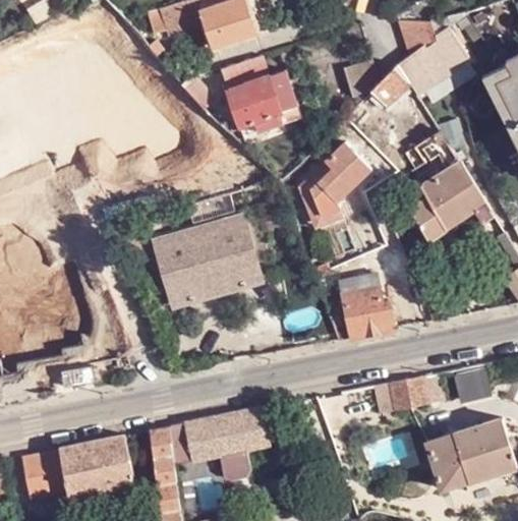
[(186,0),(159,8),(168,35),(205,23),(213,48),(253,35),(241,0),(186,0)]
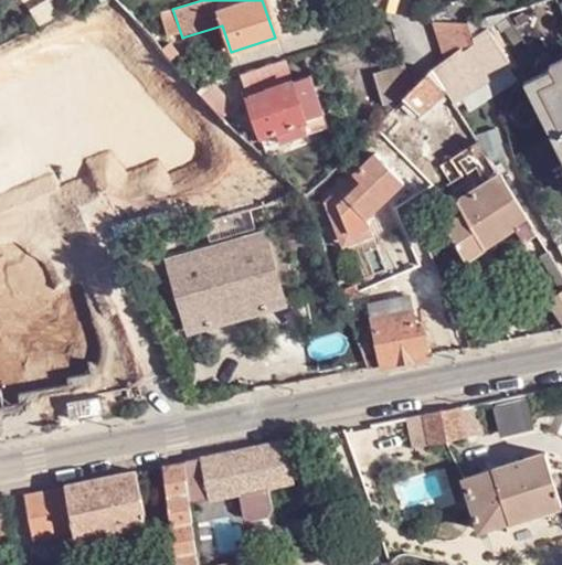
[(431,17),(445,59),(445,60),(475,40),(467,21),(457,21),(451,21),(448,20),(439,19),(430,16),(431,17)]
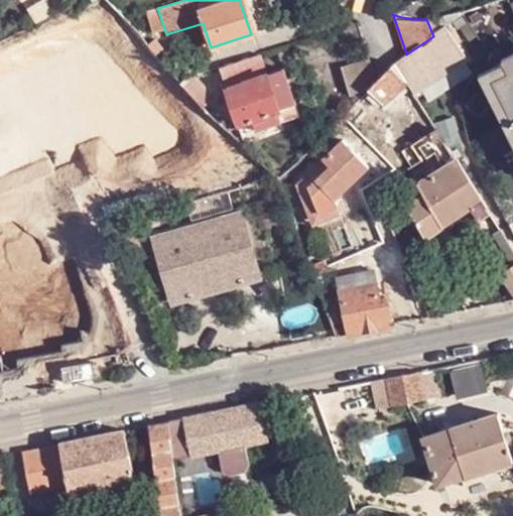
[(409,91),(417,87),(466,53),(444,23),(436,29),(438,32),(433,36),(406,54),(406,53),(392,63),(395,68),(404,83),(409,91)]
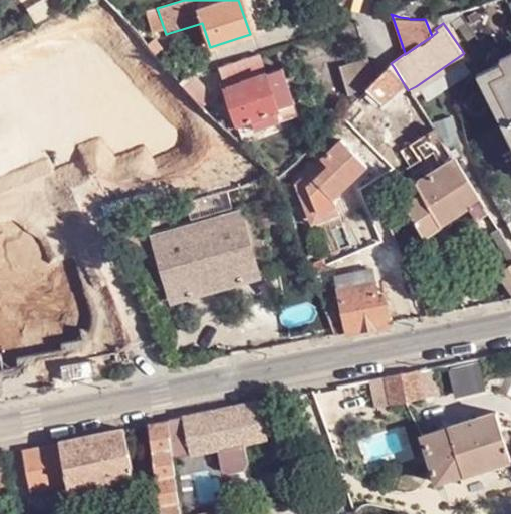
[(156,41),(147,48),(159,61),(167,53),(156,41)]
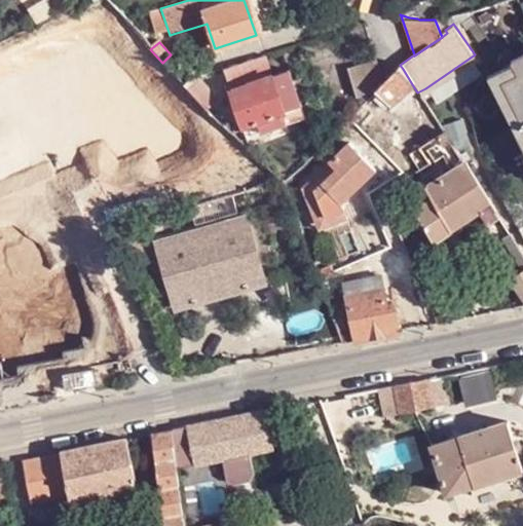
[(522,52),(509,61),(514,73),(497,80),(519,121),(509,126),(511,130),(520,125),(522,130),(522,52)]
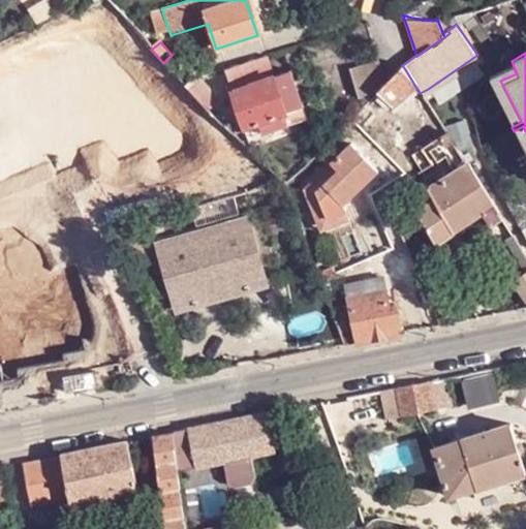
[(273,81),(265,56),(223,70),(245,137),(287,124),(284,115),(302,109),(291,74),(273,81)]
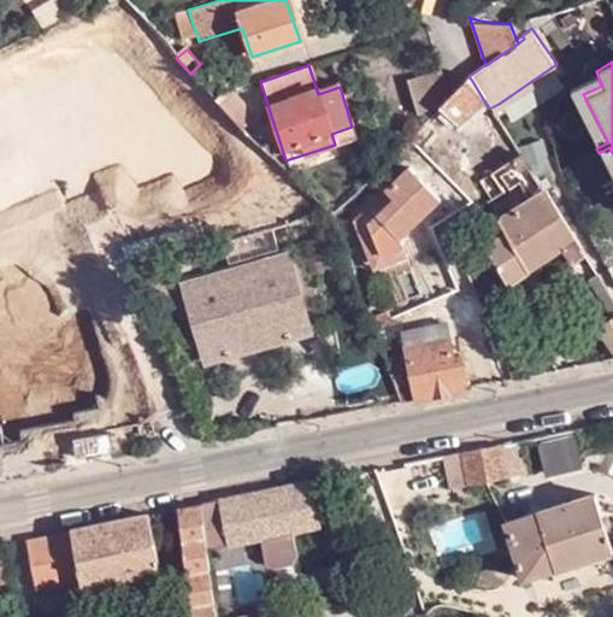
[(472,81),(455,88),(447,97),(448,99),(438,109),(455,127),(458,124),(483,99),(472,81)]
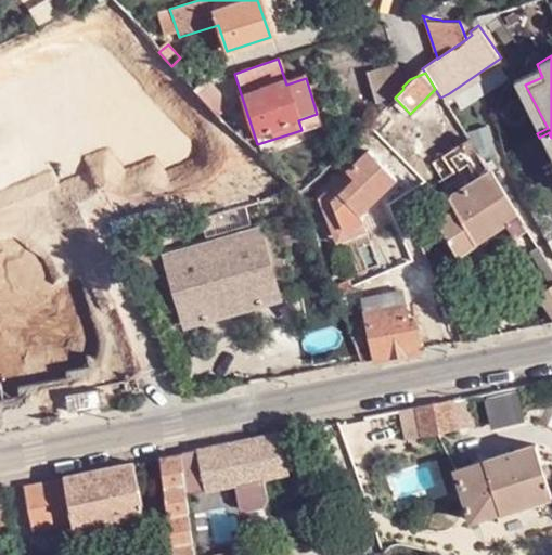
[(345,93),(361,118),(388,100),(371,75),(345,93)]
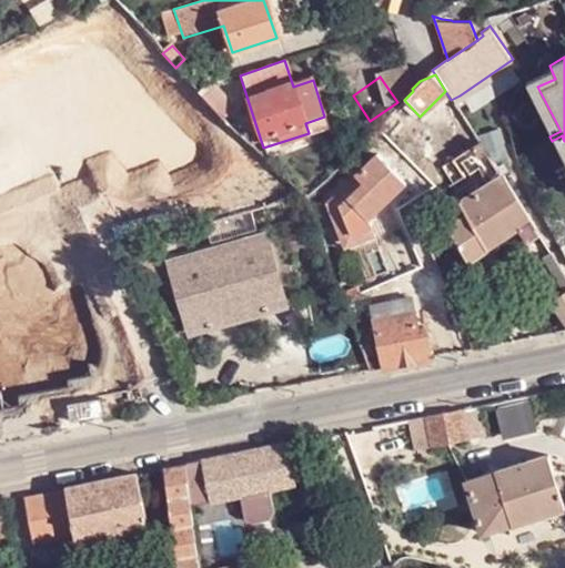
[(234,107),(214,83),(202,87),(197,91),(199,94),(221,118),(234,107)]
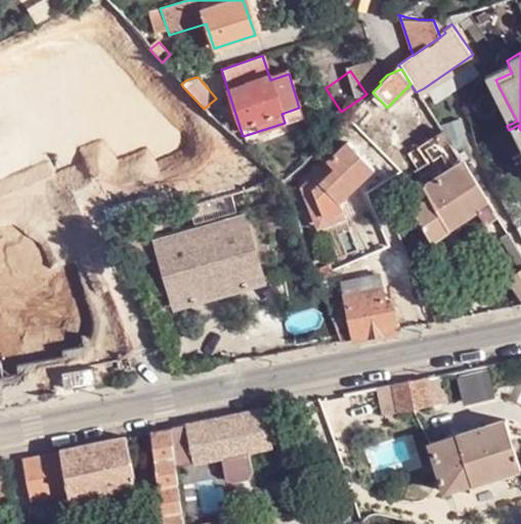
[(416,92),(410,84),(389,105),(398,120),(415,111),(423,104),(418,96),(417,95),(416,92)]
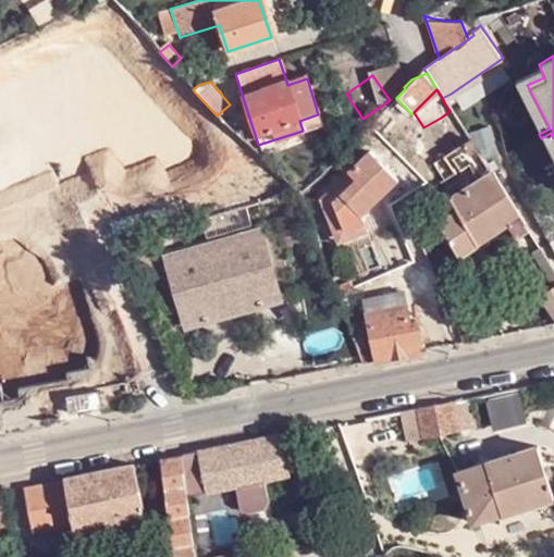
[(370,124),(371,125),(378,132),(395,114),(388,107),(370,124)]
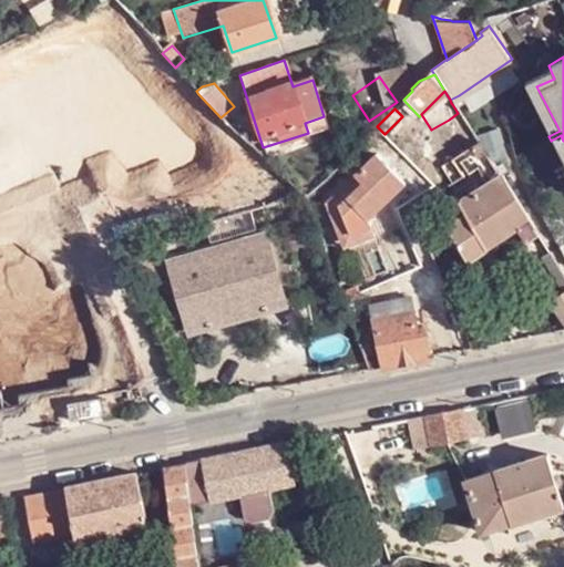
[(463,123),(458,113),(449,120),(455,129),(463,123)]
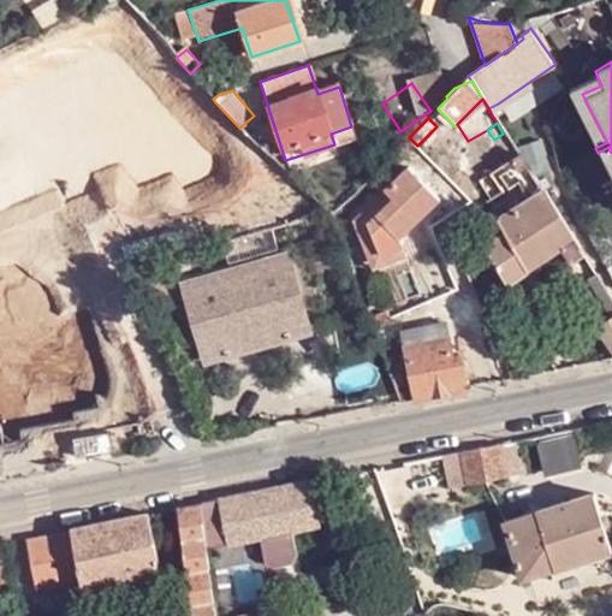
[(355,137),(351,126),(331,134),(334,144),(355,137)]
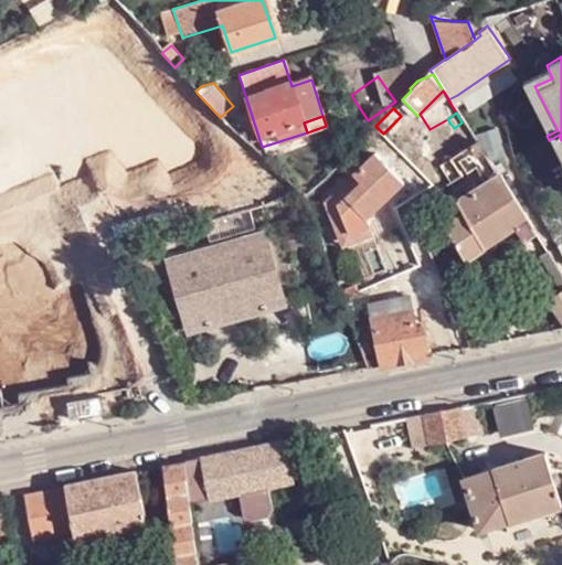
[(42,385),(110,362),(69,242),(59,245),(42,196),(54,192),(35,136),(0,147),(0,281),(16,326),(10,328),(20,355),(31,352),(42,385)]
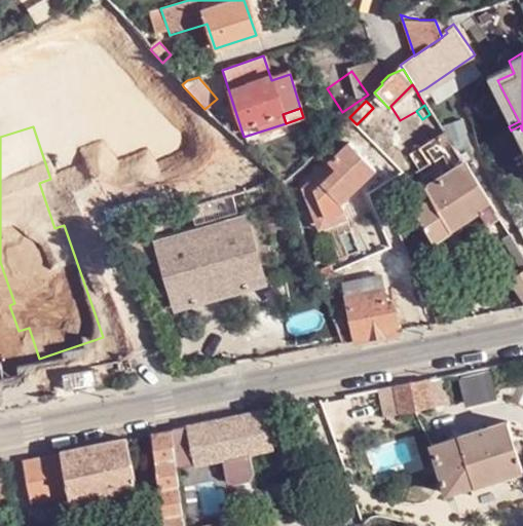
[(452,150),(441,134),(416,150),(426,165),(440,158),(448,172),(421,187),(428,199),(410,210),(428,242),(477,213),(484,225),(494,219),(452,150)]
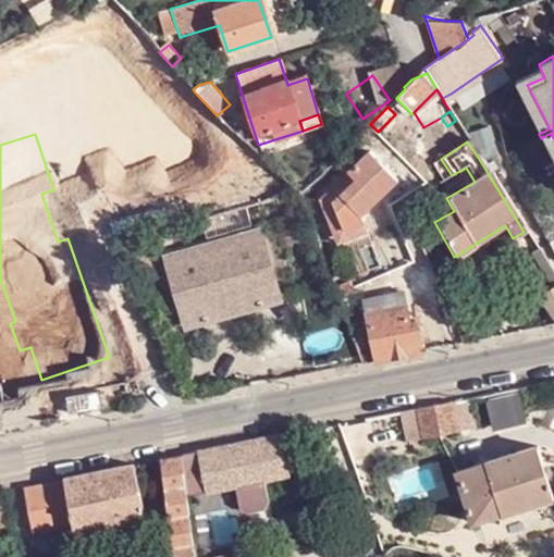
[(341,229),(359,214),(395,180),(368,151),(347,171),(355,178),(341,193),(333,185),(319,200),(332,232),(341,229)]
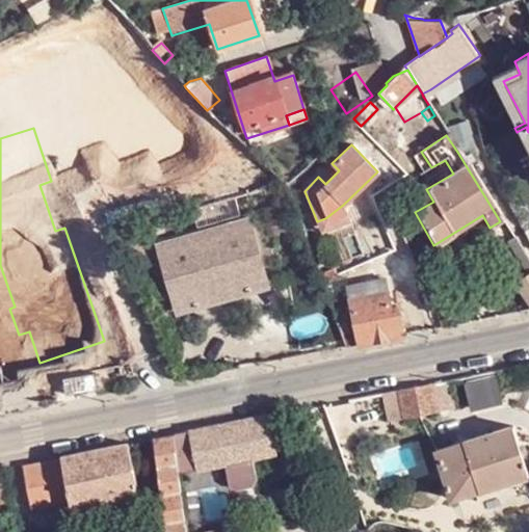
[(431,167),(421,152),(420,151),(410,157),(420,175),(431,167)]
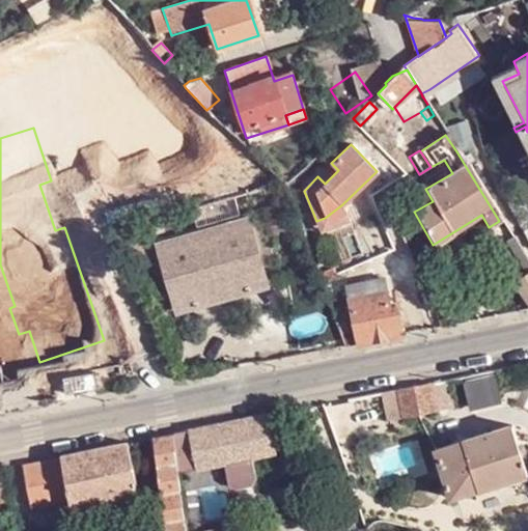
[(331,163),(317,176),(325,184),(338,170),(331,163)]
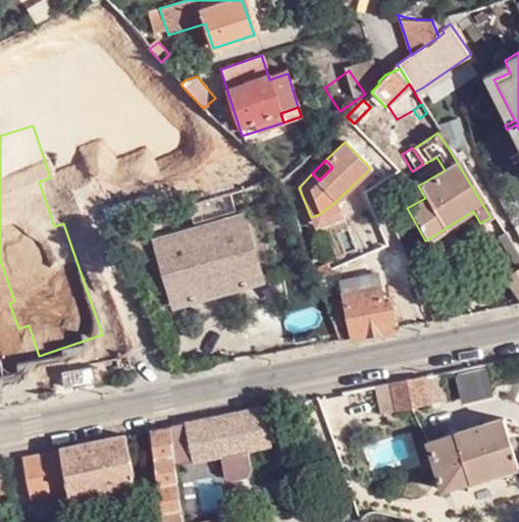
[(231,166),(195,179),(202,202),(241,190),(231,166)]
